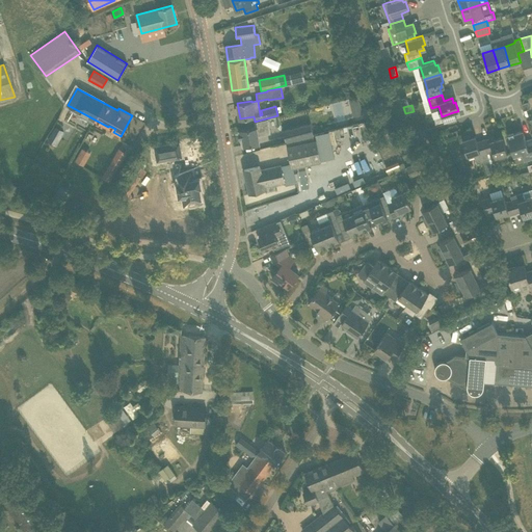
[(456,120),(453,112),(445,115),(447,123),(456,120)]
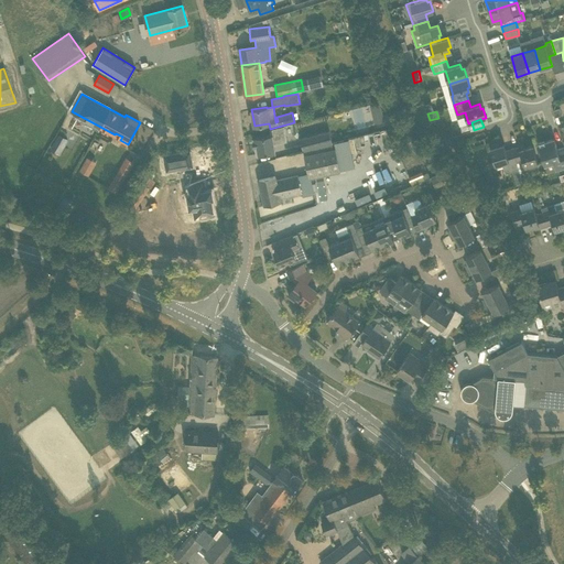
[(285,141),(283,126),(270,129),(271,136),(253,138),(255,140),(253,140),(255,147),(257,154),(275,151),(274,143),(285,141)]
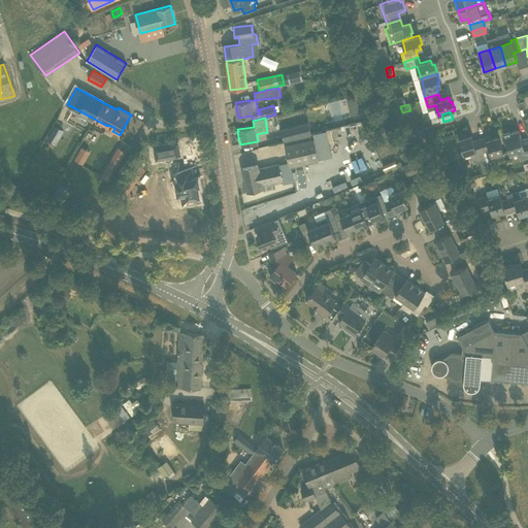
[(340,133),(355,128),(353,122),(338,128),(340,133)]
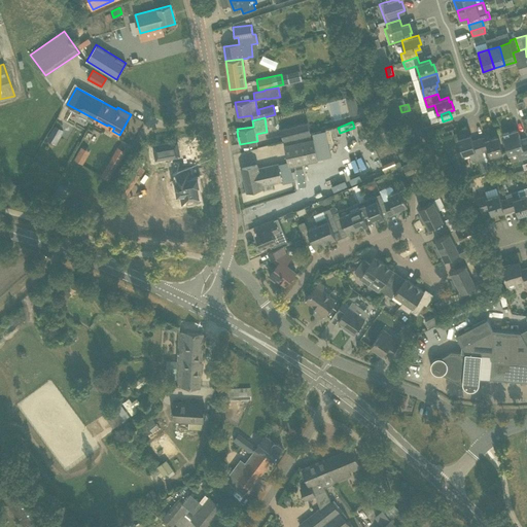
[(281,130),(283,141),(311,135),(308,124),(281,130)]
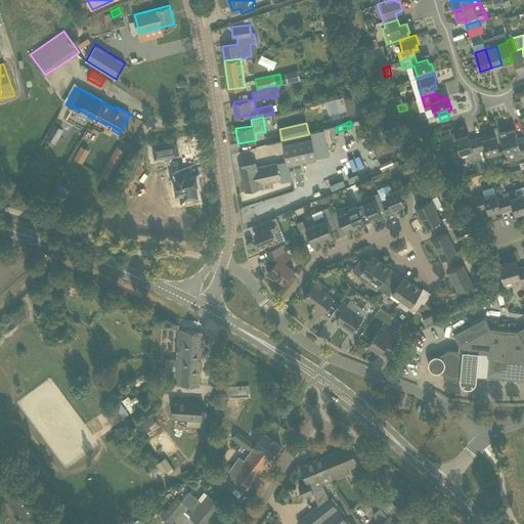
[(47,138),(55,143),(63,130),(54,125),(47,138)]
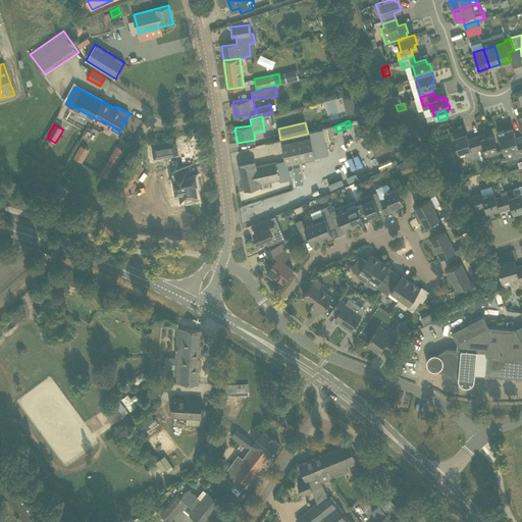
[(521,140),(517,142),(513,128),(498,134),(504,152),(512,150),(514,157),(521,154),(521,140)]
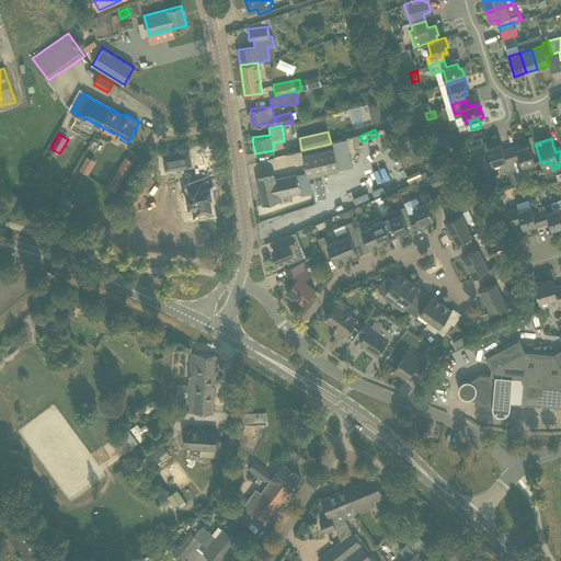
[(514,161),(510,148),(503,150),(501,144),(496,145),(495,144),(488,146),(489,147),(488,148),(493,164),(500,162),(503,173),(510,171),(512,176),(518,174),(514,161)]
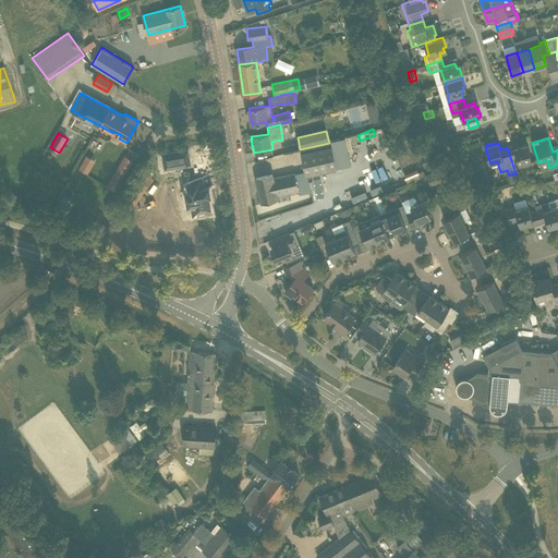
[(522,165),(532,160),(528,144),(514,148),(513,145),(507,147),(511,160),(513,159),(517,170),(523,168),(522,165)]
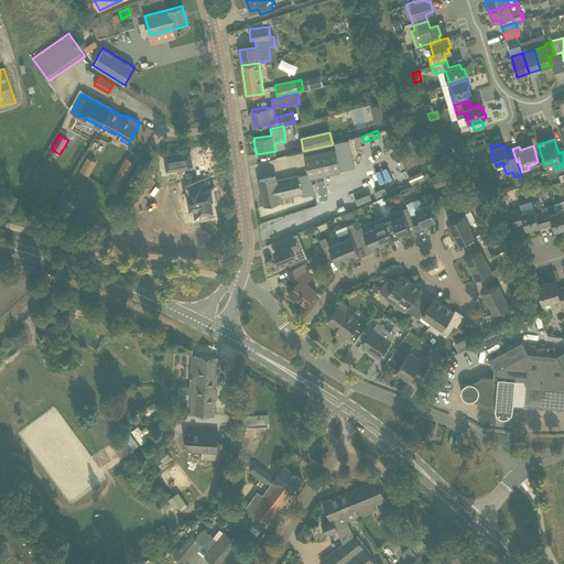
[(335,147),(304,154),(310,179),(340,171),(335,147)]
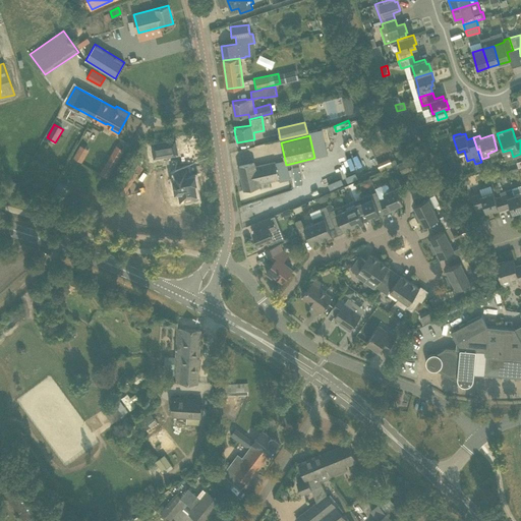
[(175,139),(152,145),(154,158),(178,154),(175,139)]
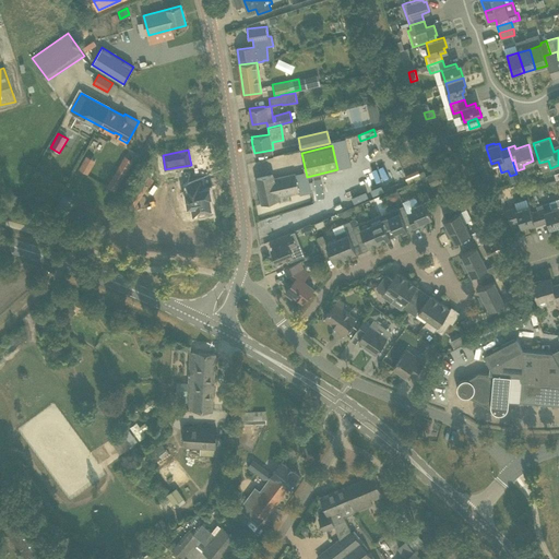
[(86,155),(78,168),(87,174),(96,161),(86,155)]
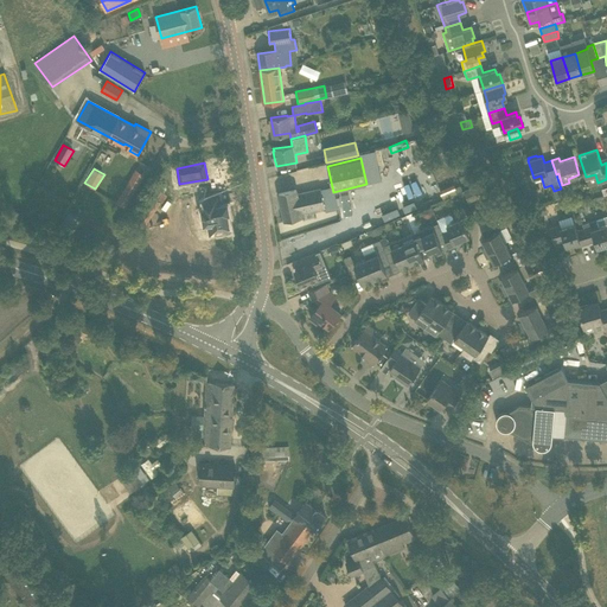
[(117,203),(126,208),(145,174),(135,170),(117,203)]
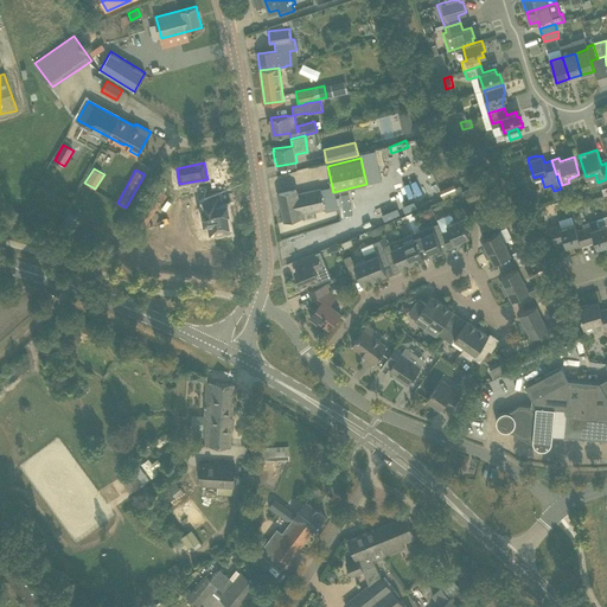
[(483,197),(477,185),(464,191),(468,203),(483,197)]
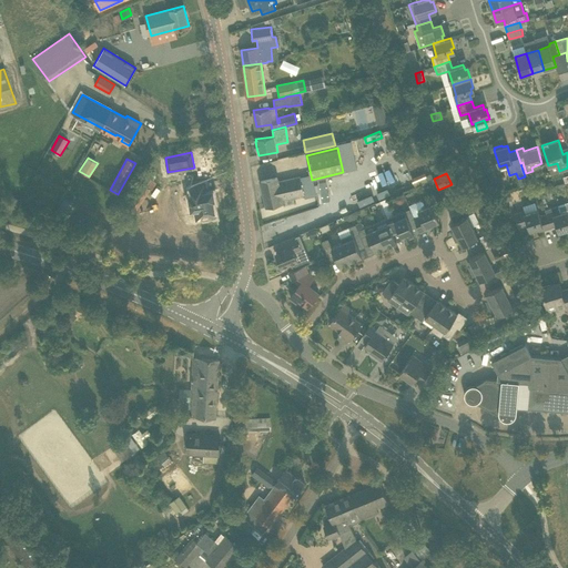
[(146,175),(141,183),(150,190),(152,191),(158,183),(146,175)]
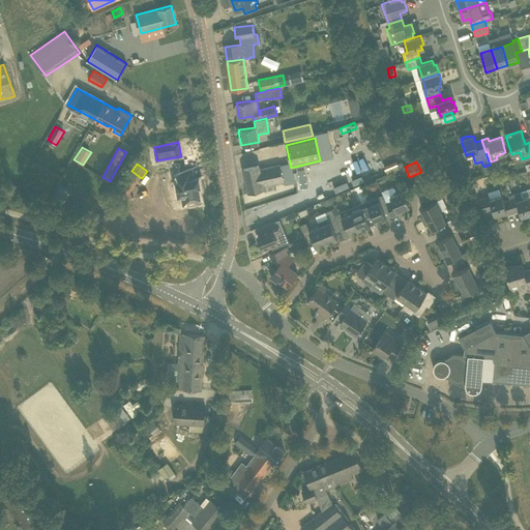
[(284,181),(281,165),(260,170),(259,166),(243,169),(248,193),(264,189),(263,185),(284,181)]
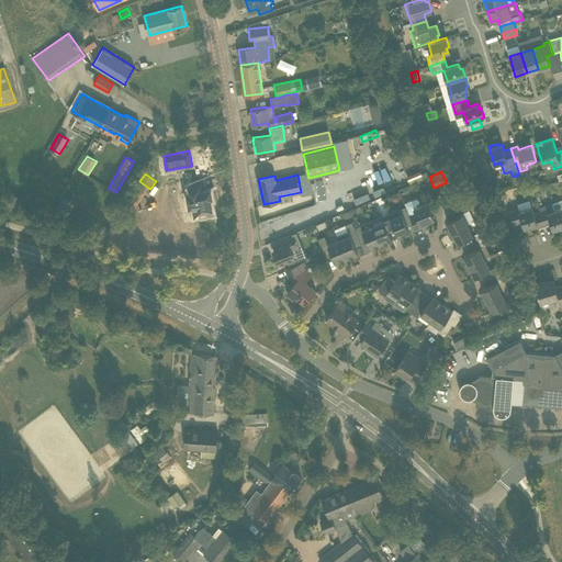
[(192,206),(194,217),(214,214),(211,198),(213,198),(211,188),(205,189),(203,179),(189,181),(190,192),(187,193),(189,208),(192,206)]
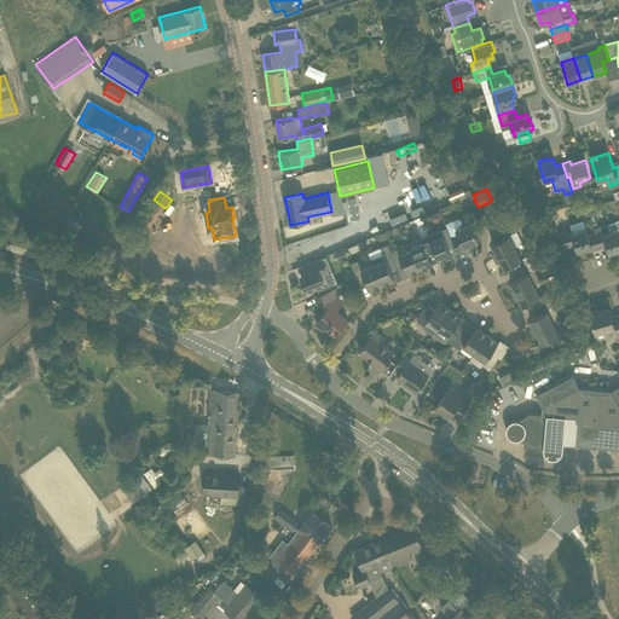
[(146,232),(163,207),(154,200),(136,225),(146,232)]
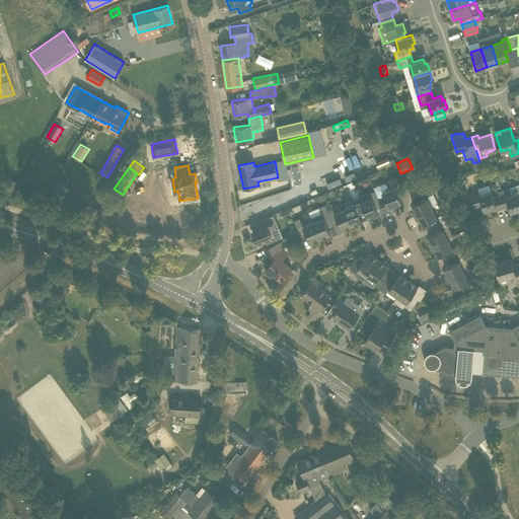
[(468,182),(466,174),(454,177),(457,186),(468,182)]
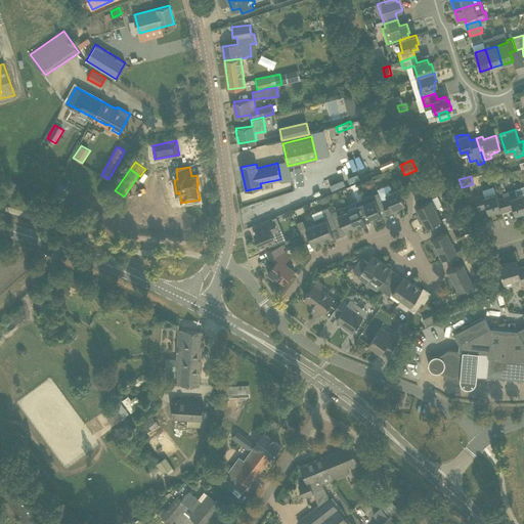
[(379,193),(384,205),(388,215),(398,210),(397,208),(405,204),(398,188),(392,191),(390,185),(388,185),(377,189),(379,193)]
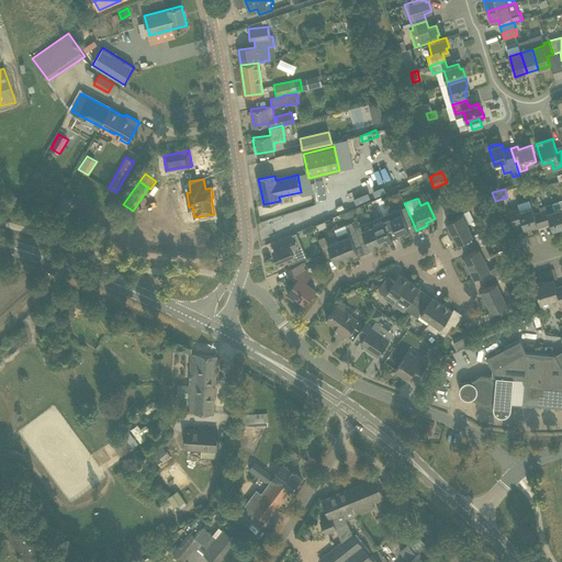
[(541,212),(546,225),(551,223),(553,229),(561,226),(561,208),(561,209),(559,201),(539,208),(541,212)]
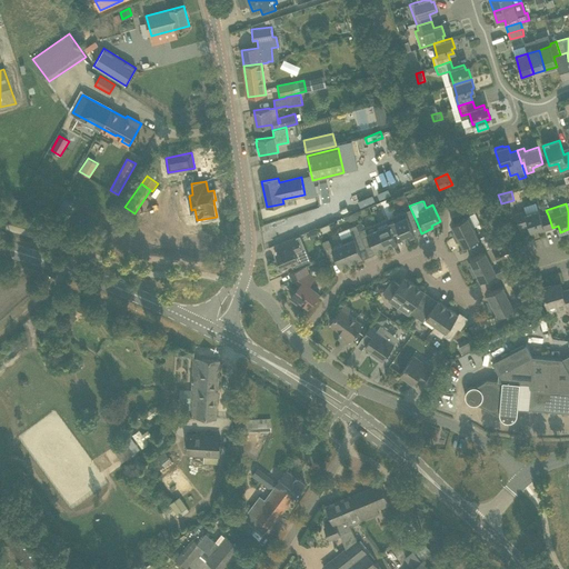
[(183,243),(179,230),(193,225),(187,206),(139,222),(148,249),(173,240),(176,246),(183,243)]
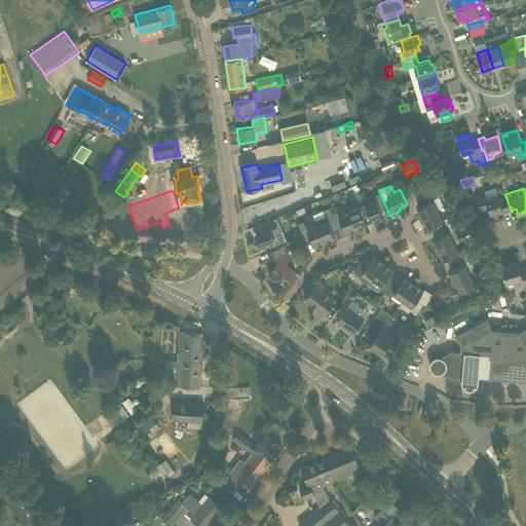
[(380,194),(364,200),(366,204),(369,213),(370,215),(373,222),(383,218),(380,209),(385,205),(380,194)]
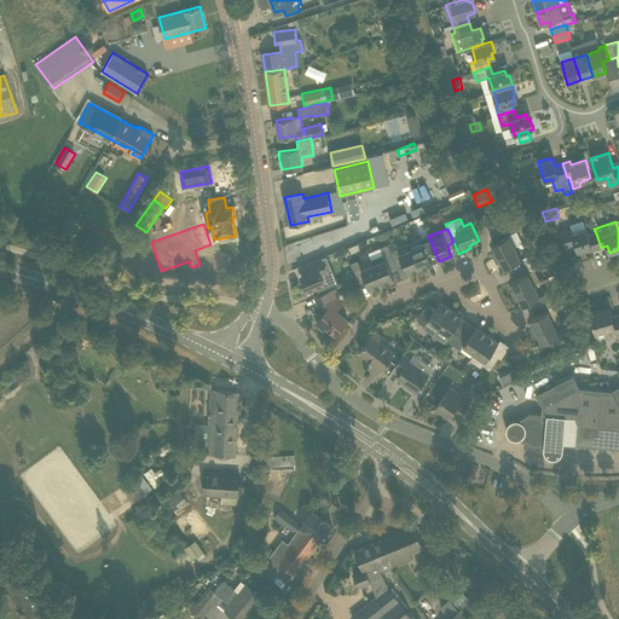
[(561,233),(566,248),(576,244),(577,252),(591,247),(593,250),(601,248),(596,233),(588,236),(585,229),(571,232),(571,230),(561,233)]
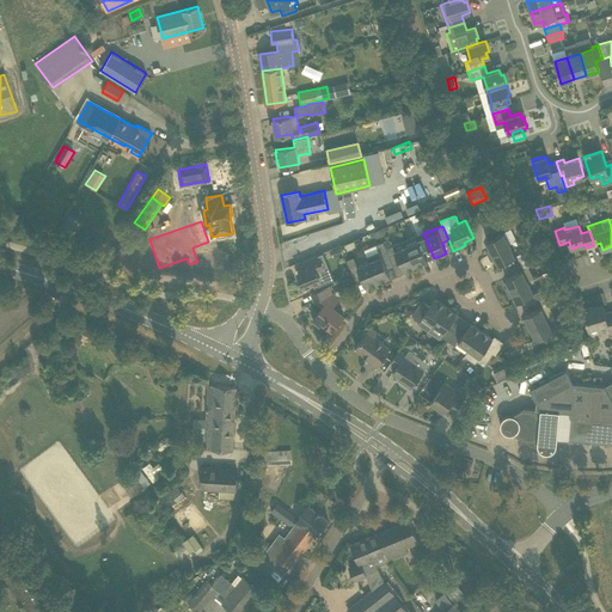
[(427,262),(423,252),(430,250),(429,248),(426,238),(423,233),(405,242),(415,267),(427,262)]
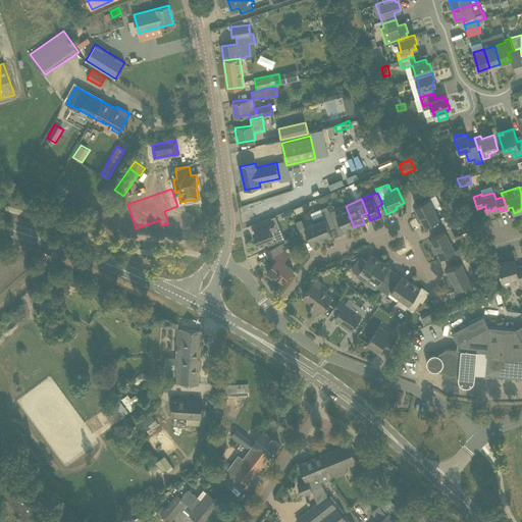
[(434,208),(429,199),(415,206),(418,211),(414,213),(417,217),(434,208)]
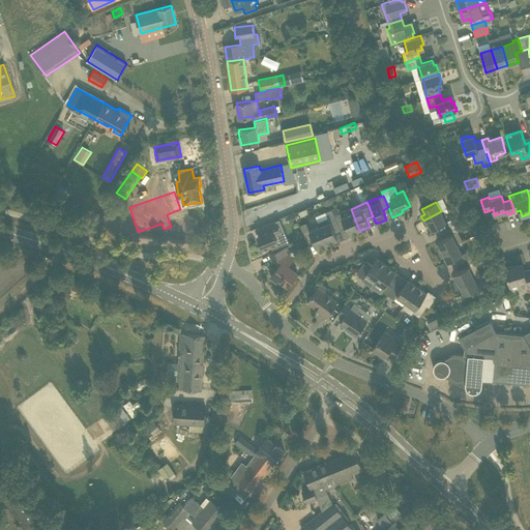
[(345,226),(349,235),(359,231),(351,209),(340,213),(337,207),(331,209),(340,228),(345,226)]
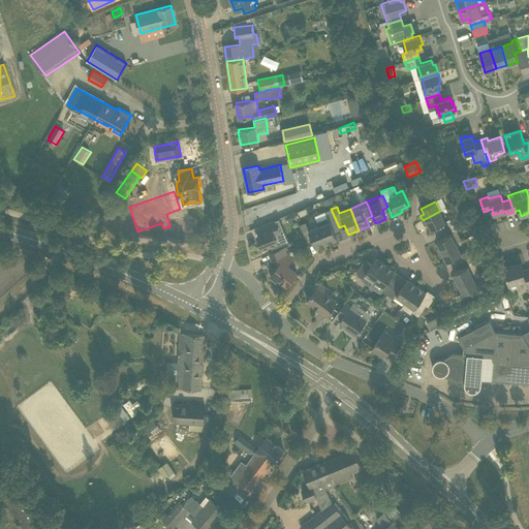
[(315,216),(319,225),(327,244),(337,240),(333,229),(339,227),(331,209),(315,216)]
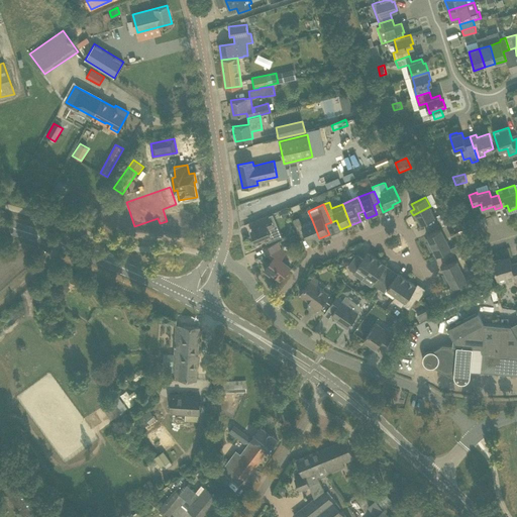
[(430,206),(413,215),(415,220),(418,218),(421,224),(435,216),(430,206)]
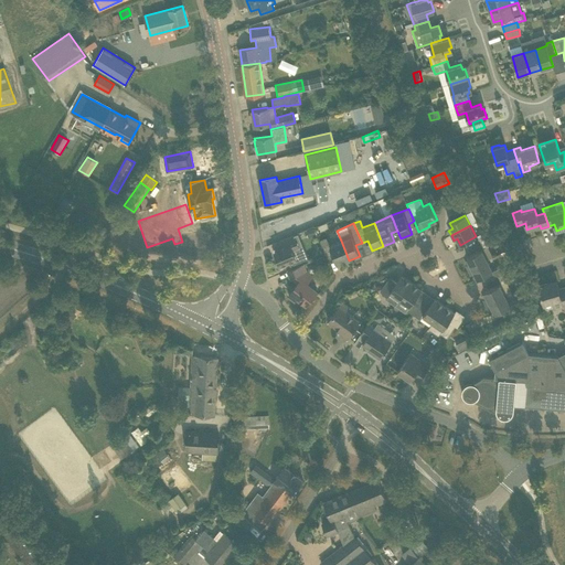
[(280,265),(289,262),(290,265),(308,258),(298,234),(280,242),(283,248),(275,252),(280,265)]
